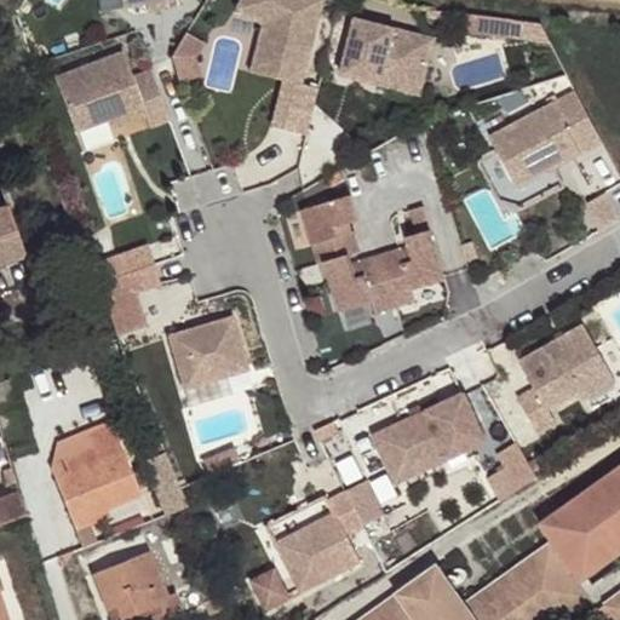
[(274,124),(309,132),(321,86),(303,81),(323,0),(240,0),(237,6),(264,22),(283,33),(279,52),(268,49),(260,72),(285,78),(294,80),(292,91),(282,89),(274,124)]
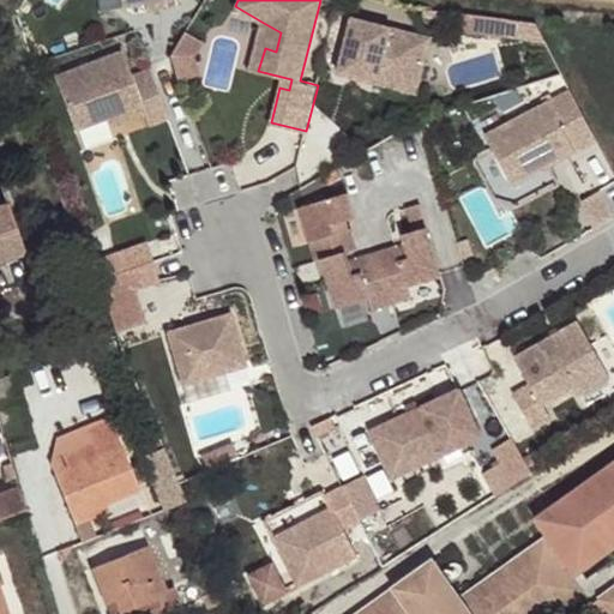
[(499,34),(501,19),(456,14),(455,30),(499,34)]
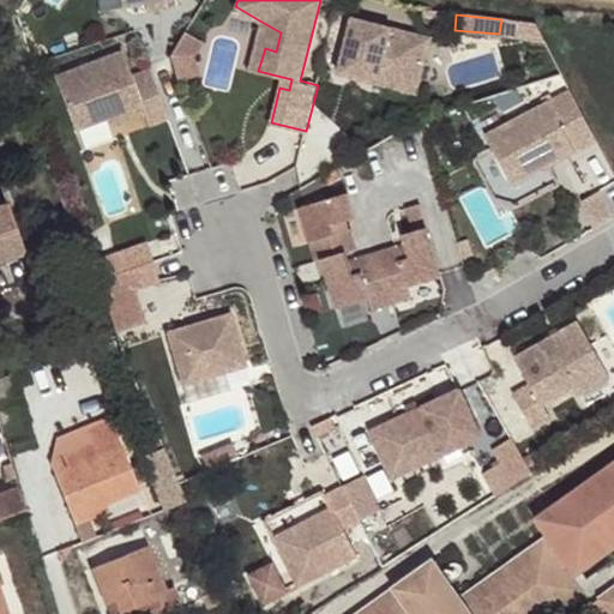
[(354,16),(339,72),(380,82),(381,73),(420,83),(433,36),(354,16)]
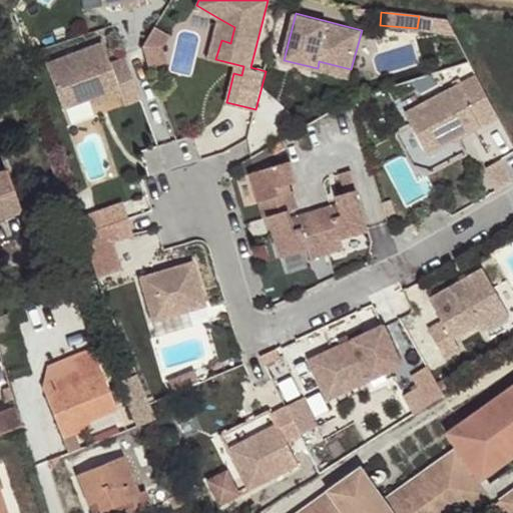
[(208,58),(215,59),(221,40),(230,43),(234,27),(218,18),(208,58)]
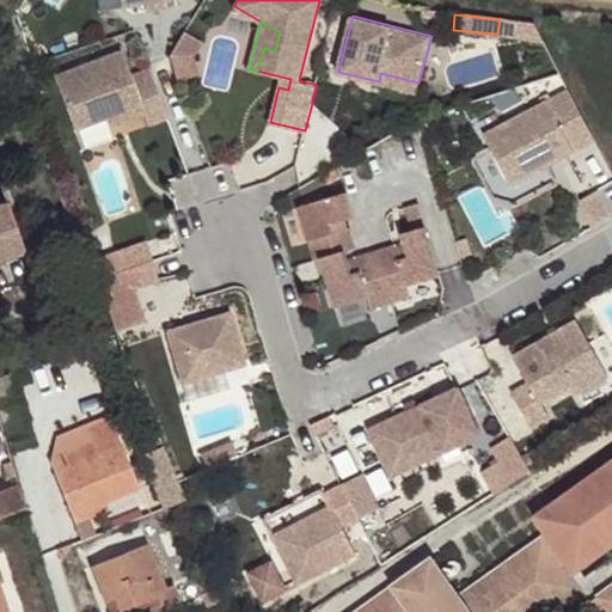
[(202,40),(187,30),(172,54),(181,78),(197,72),(193,56),(202,40)]
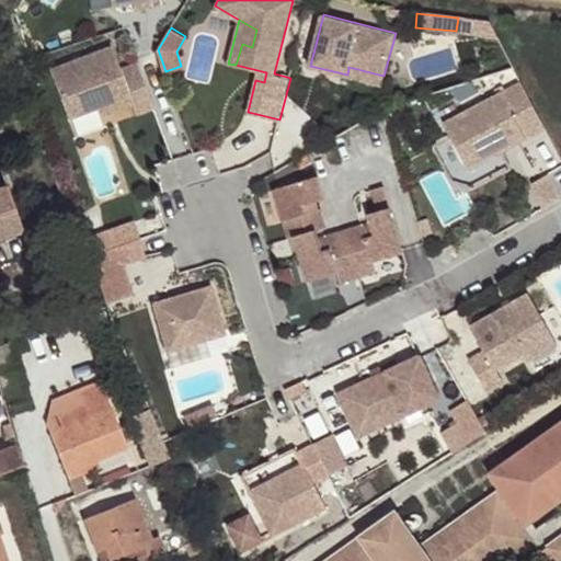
[(156,105),(138,61),(122,67),(113,45),(52,68),(70,117),(101,105),(130,94),(134,102),(137,112),(156,105)]
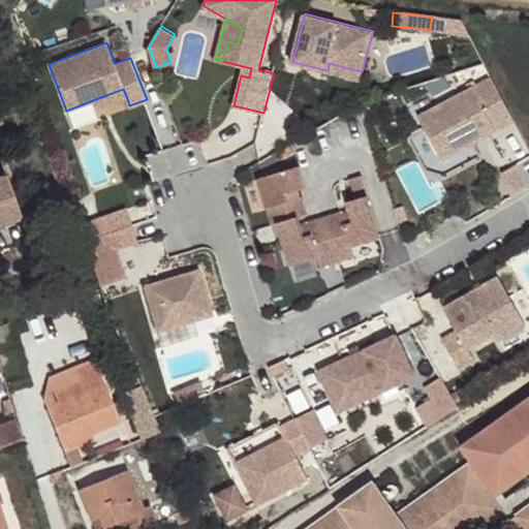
[(329,63),(328,70),(361,79),(362,71),(329,63)]
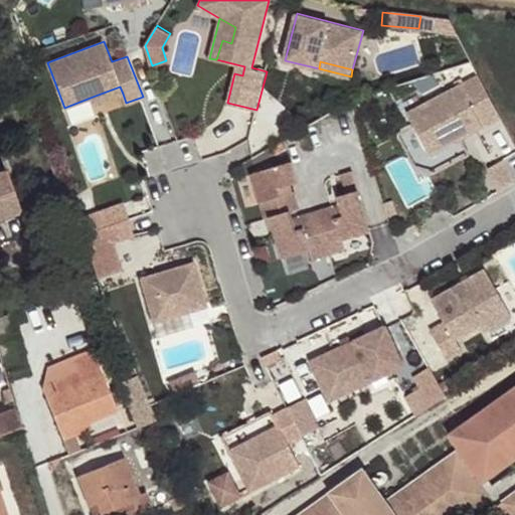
[(234,73),(242,75),(244,66),(236,64),(234,73)]
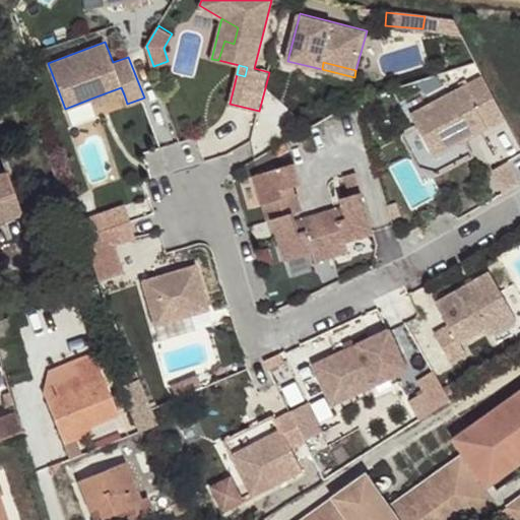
[(432,158),(503,118),(478,76),(407,117),(432,158)]
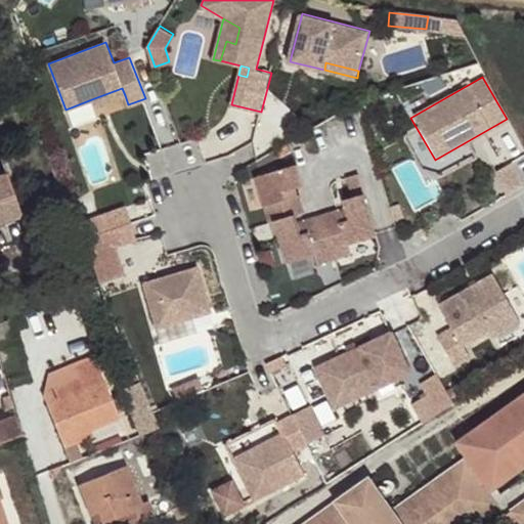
[(94,98),(97,105),(125,95),(122,88),(94,98)]
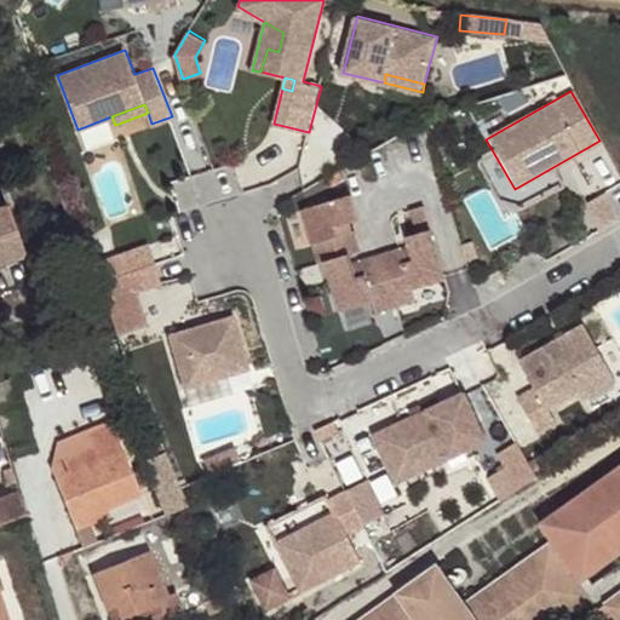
[(598,230),(618,218),(606,191),(586,202),(598,230)]
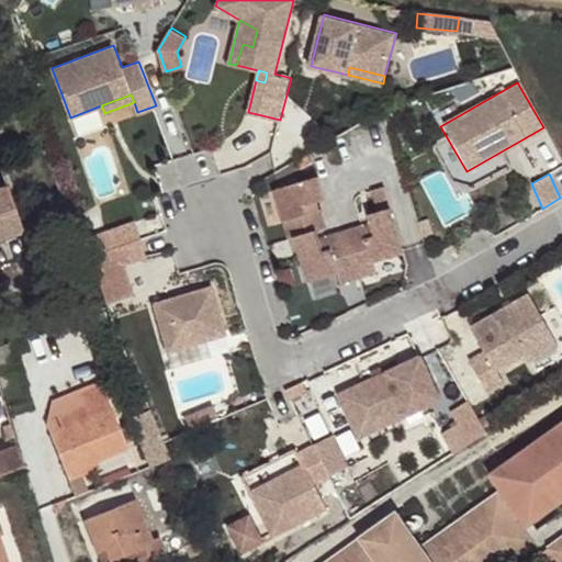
[(278,187),(291,236),(296,235),(319,228),(328,226),(324,208),(321,209),(310,212),(307,203),(318,201),(328,198),(322,175),(278,187)]
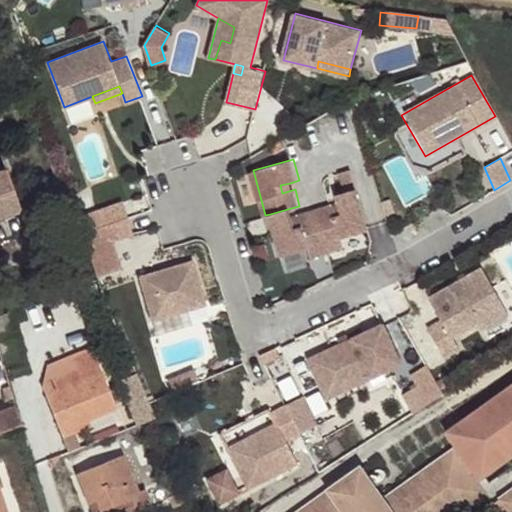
[(0,171),(0,218),(21,211),(7,169),(0,171)]
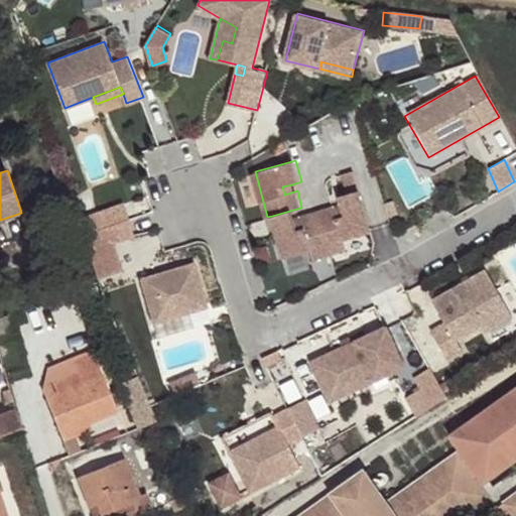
[(356,170),(339,177),(346,195),(363,187),(356,170)]
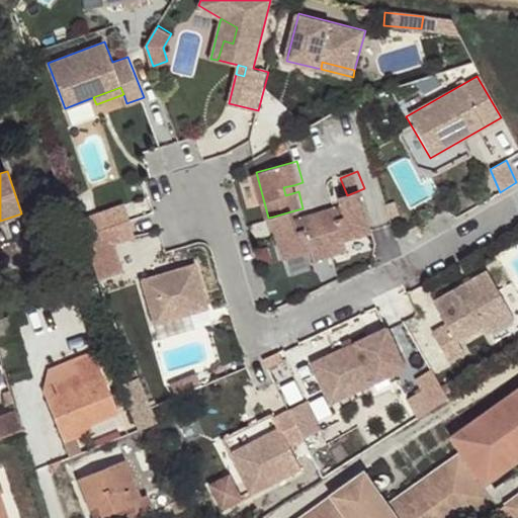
[(285,195),(295,192),(293,185),(283,187),(285,195)]
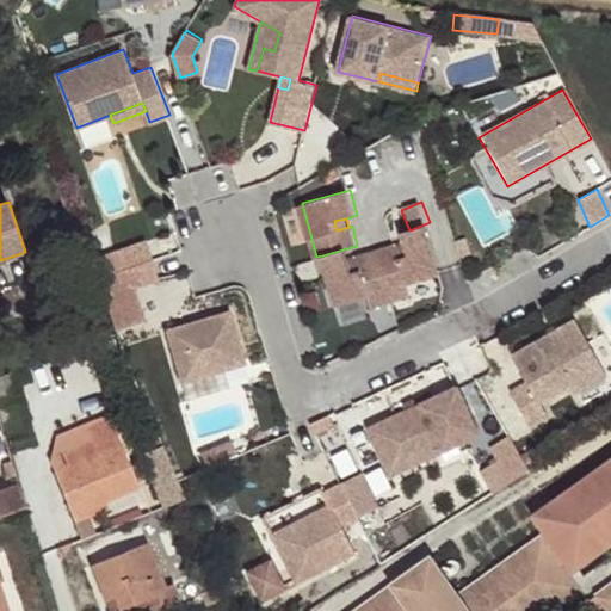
[(397,245),(378,250),(392,301),(412,295),(408,283),(442,275),(429,226),(403,233),(407,246),(409,257),(401,259),(397,248),(397,245)]
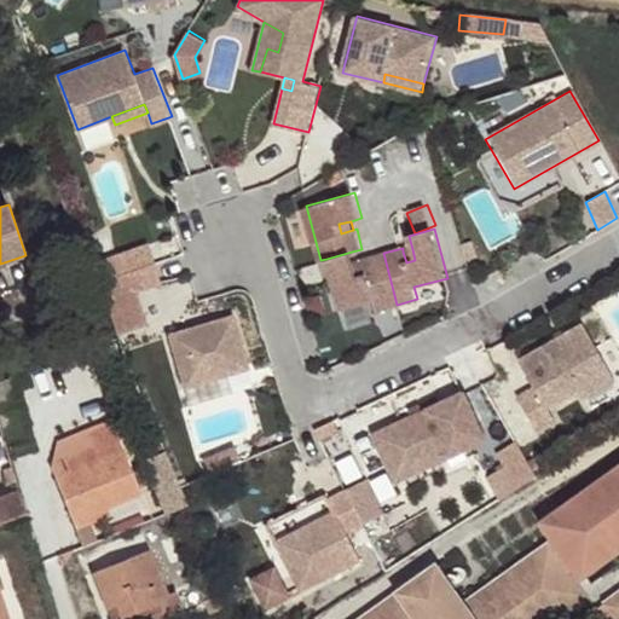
[(102,259),(108,278),(122,272),(158,260),(151,242),(102,259)]
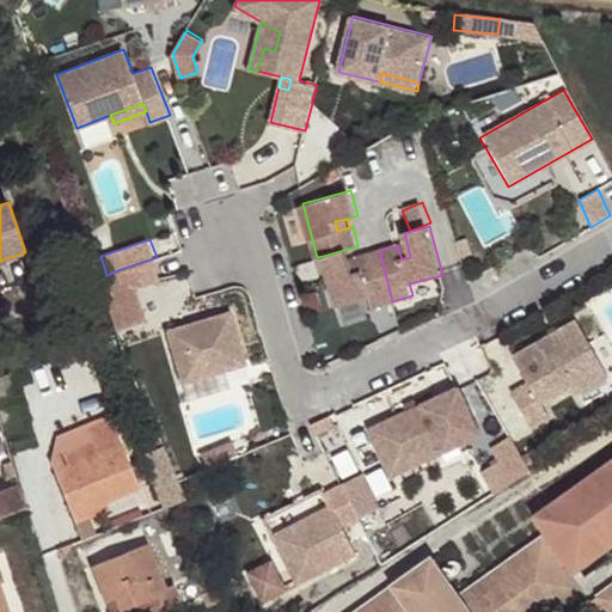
[(402,259),(410,257),(408,246),(398,249),(402,259)]
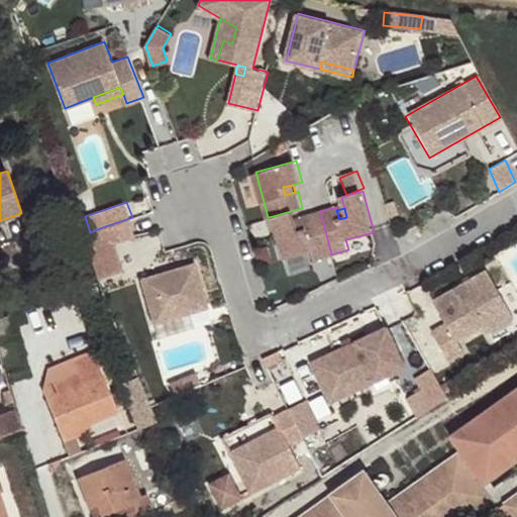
[(294,210),(273,216),(284,256),(311,249),(314,260),(331,254),(320,211),(303,216),(304,219),(306,227),(299,229),(296,221),(294,210)]
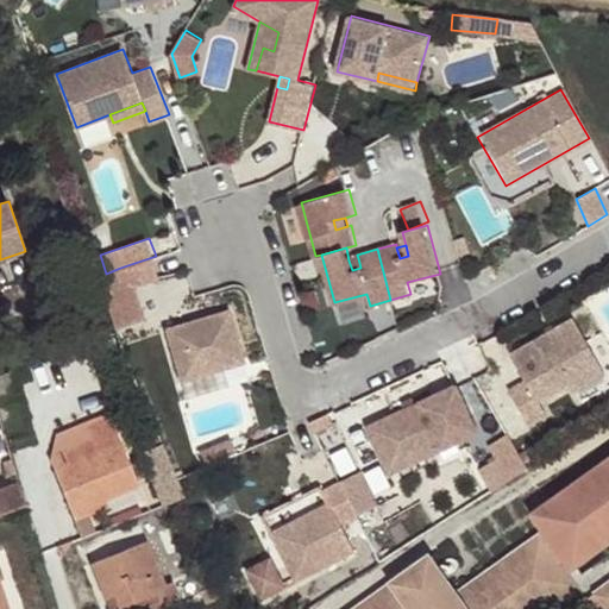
[(120,268),(127,287),(135,284),(162,275),(156,256),(120,268)]
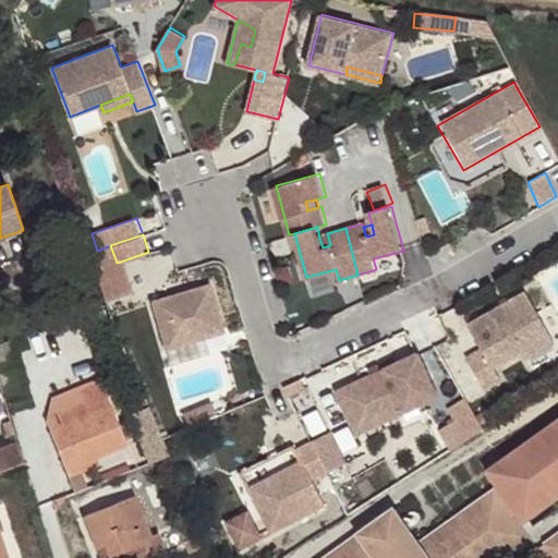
[(323,247),(330,245),(328,237),(319,239),(323,247)]
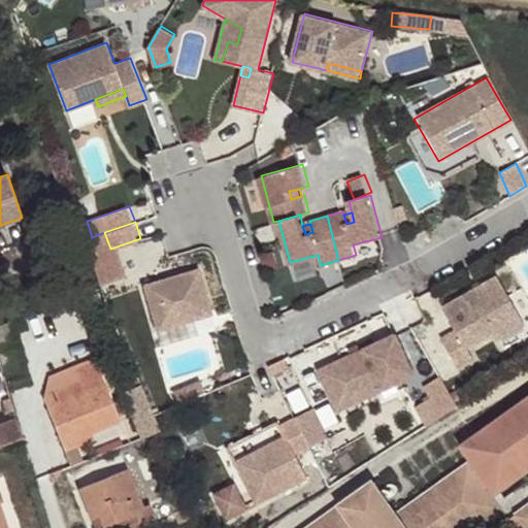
[(88,238),(94,255),(110,249),(104,232),(92,237),(88,238)]
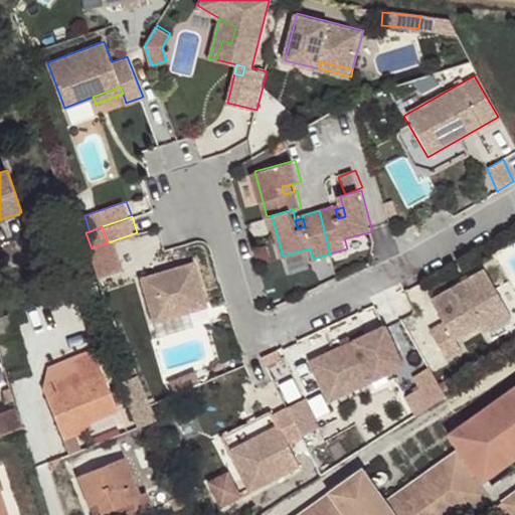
[(99,284),(126,274),(114,240),(108,242),(92,248),(88,250),(98,281),(99,284)]
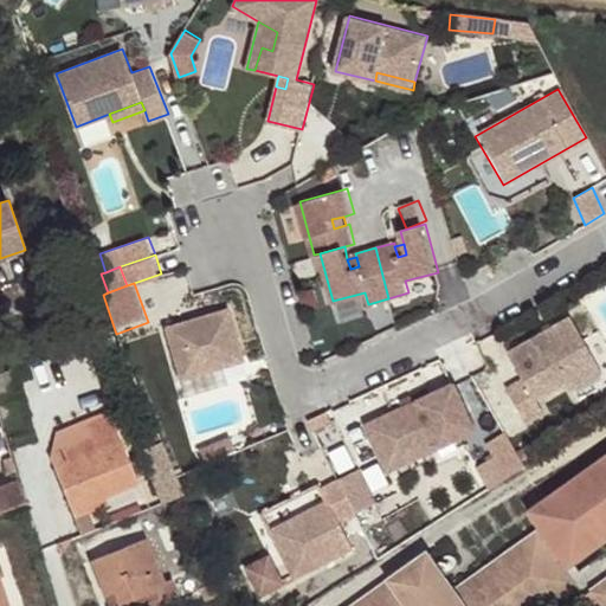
[(245,359),(230,307),(167,324),(182,378),(245,359)]
